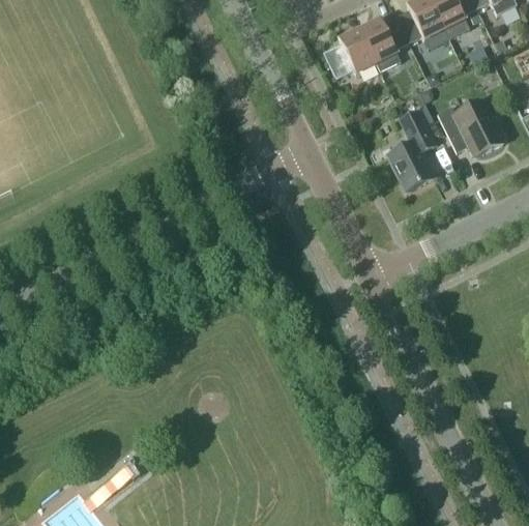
[(407,10),(393,18),(407,44),(420,36),(422,40),(442,30),(427,0),(419,0),(406,7),(407,10)]
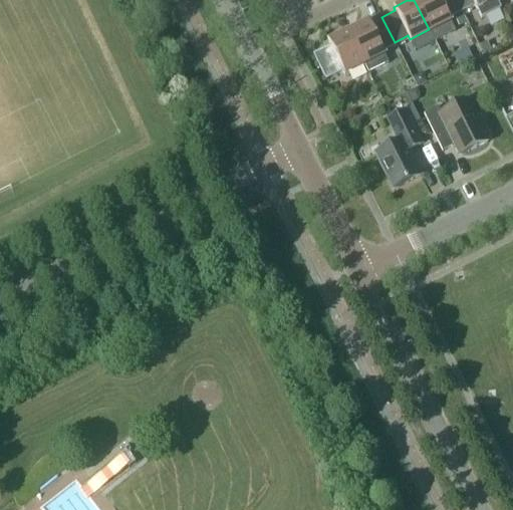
[(429,29),(449,19),(448,15),(461,9),(456,0),(414,0),(429,29)]
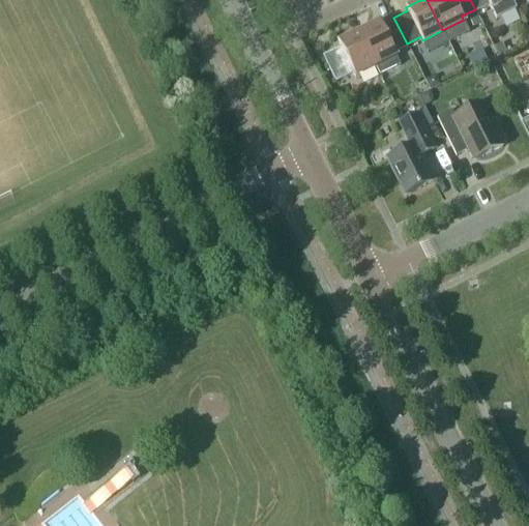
[(489,3),(490,6),(495,16),(516,5),(512,0),(470,0),(475,9),(489,3)]
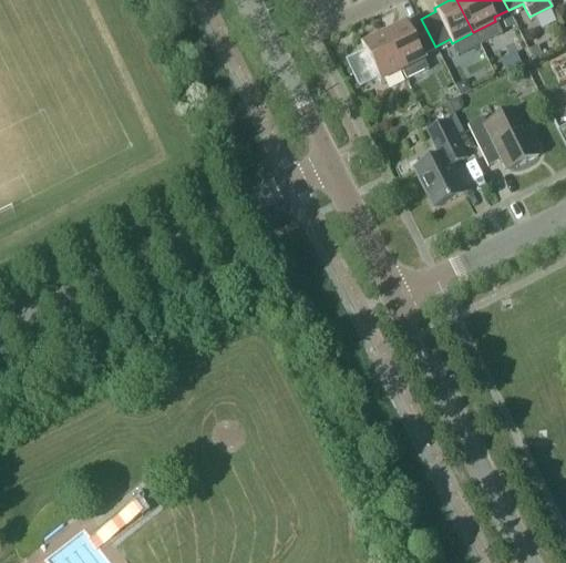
[(500,14),(505,26),(512,21),(507,11),(500,14)]
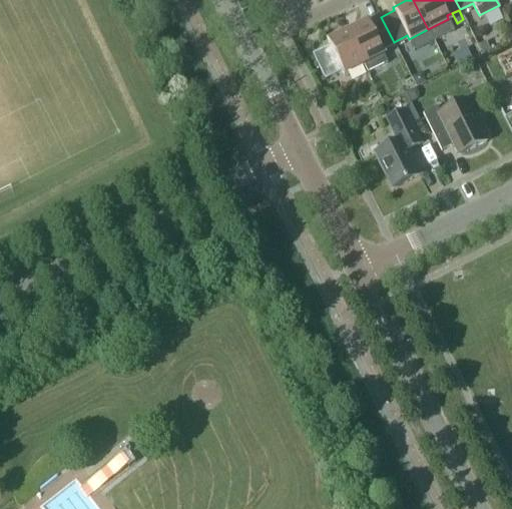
[(347,29),(363,62),(366,69),(386,60),(381,48),(394,42),(381,17),(368,23),(366,20),(347,29)]
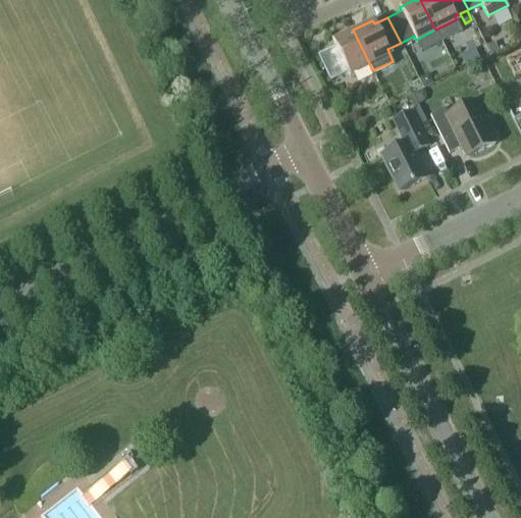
[(349,73),(369,63),(353,30),(332,40),(333,44),(317,52),(329,78),(347,69),(349,73)]
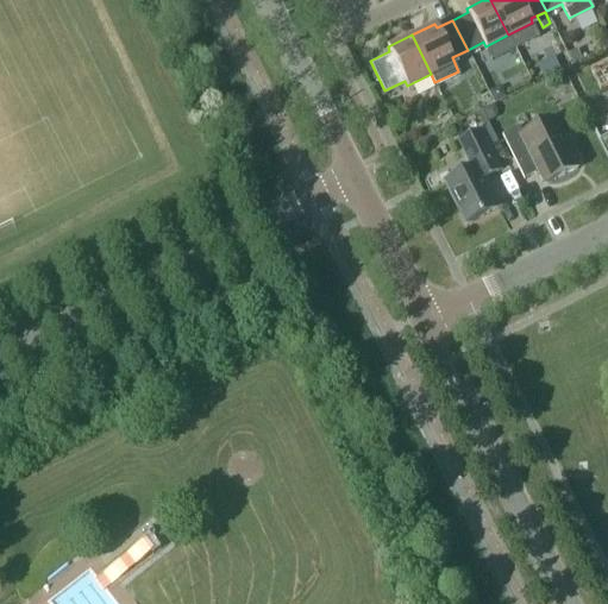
[(581,57),(576,48),(568,51),(572,62),(581,57)]
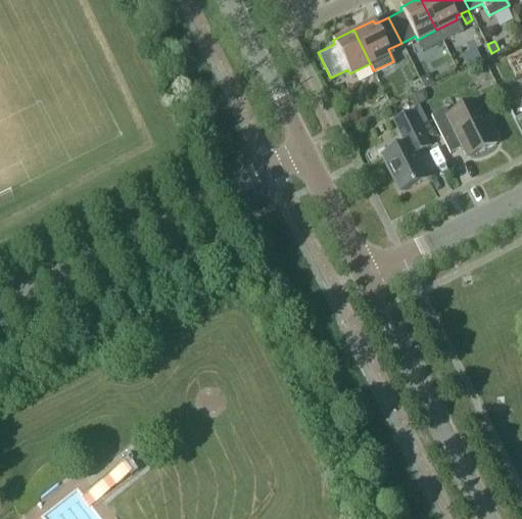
[(430,76),(425,74),(419,77),(423,86),(432,81),(430,76)]
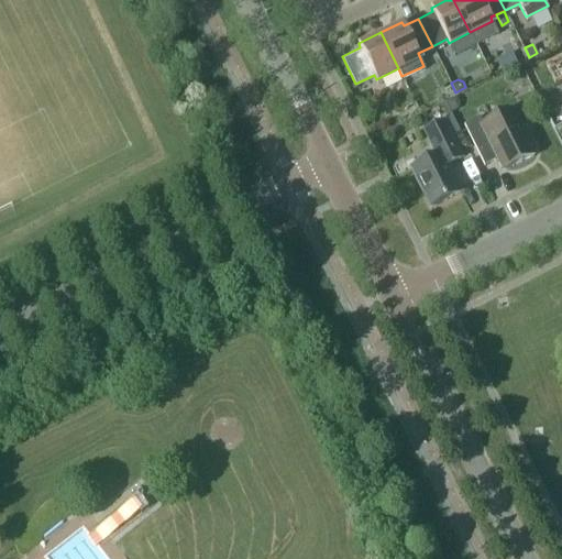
[(455,105),(458,100),(455,95),(445,99),(450,108),(455,105)]
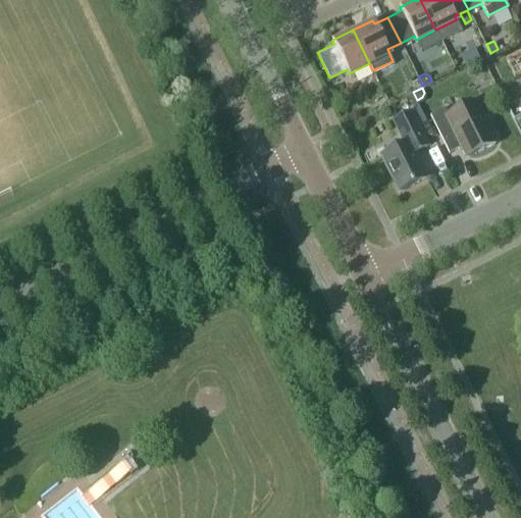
[(429,112),(448,151),(461,144),(467,155),(493,142),(481,116),(487,113),(479,96),(447,112),(444,105),(429,112)]
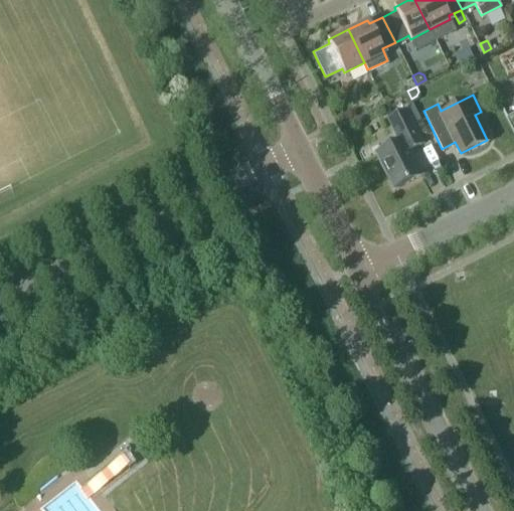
[(411,124),(419,120),(412,105),(404,109),(411,124)]
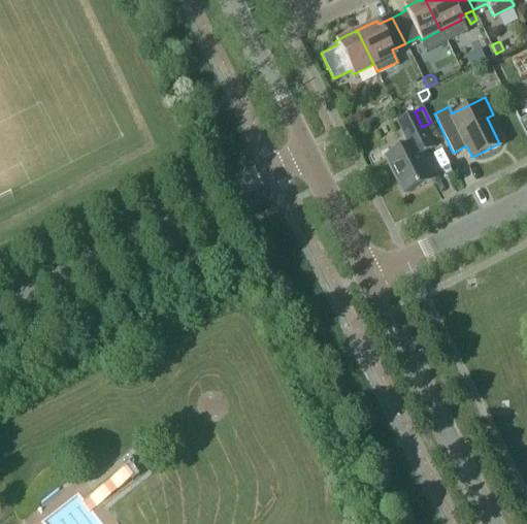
[(384,155),(402,192),(430,177),(418,153),(431,145),(422,127),(415,111),(414,110),(397,120),(408,142),(400,146),(397,145),(389,149),(388,153),(384,155)]
